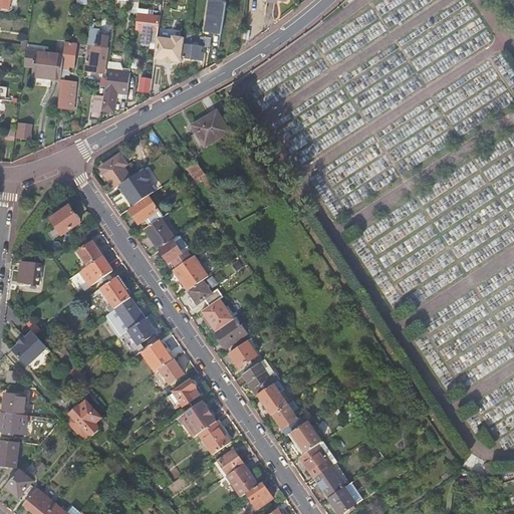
[(0,0),(0,10),(10,12),(11,0),(0,0)]
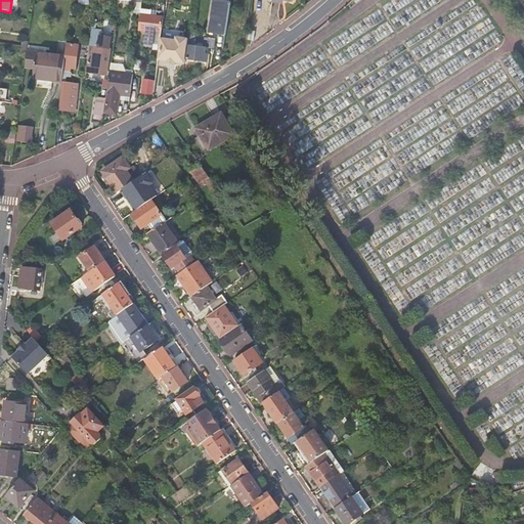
[(151,10),(141,9),(139,31),(147,32),(144,51),(153,52),(154,48),(160,49),(161,38),(162,33),(164,17),(150,16),(151,10)]
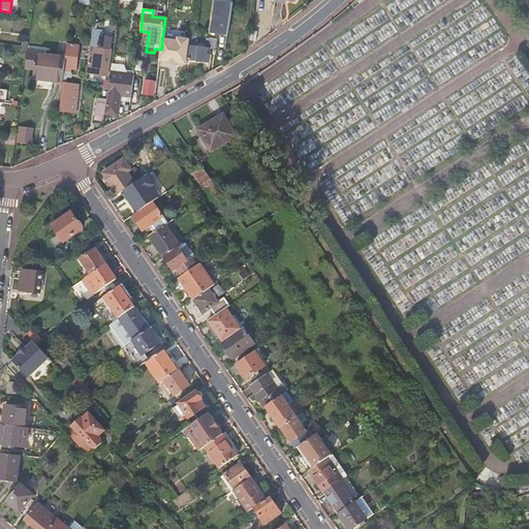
[(228,34),(231,19),(223,17),(223,13),(219,13),(219,17),(215,17),(212,32),(216,32),(215,43),(214,48),(225,49),(228,34)]
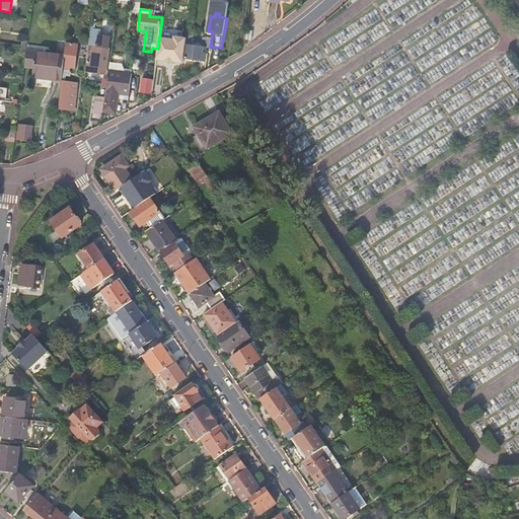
[(91,31),(89,46),(93,46),(90,64),(98,65),(99,62),(106,63),(109,38),(94,35),(94,32),(91,31)]
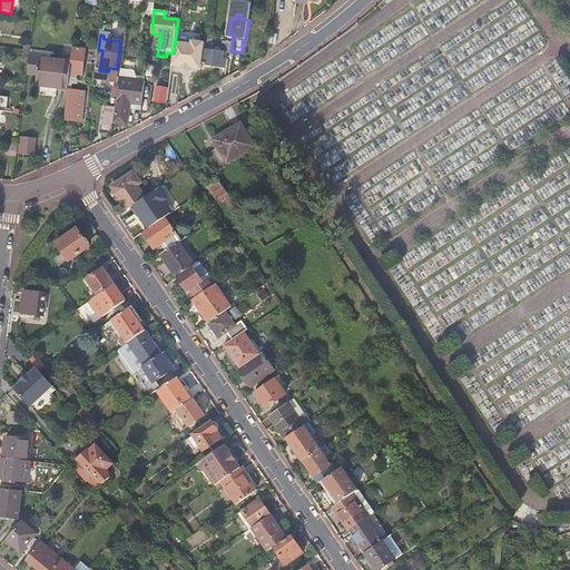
[(192,43),(175,41),(174,53),(172,65),(182,66),(182,69),(192,70),(192,68),(202,69),(205,41),(192,40),(192,43)]
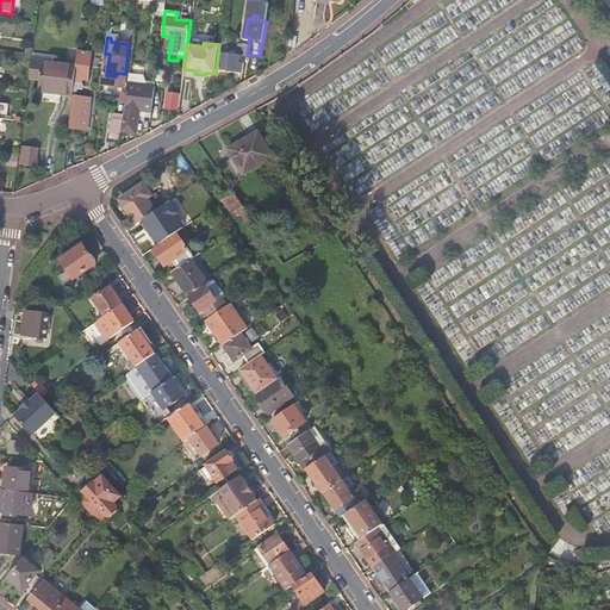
[(78,51),(76,66),(74,95),(73,98),(70,123),(88,125),(92,98),(76,95),(79,83),(88,85),(92,54),(78,51)]
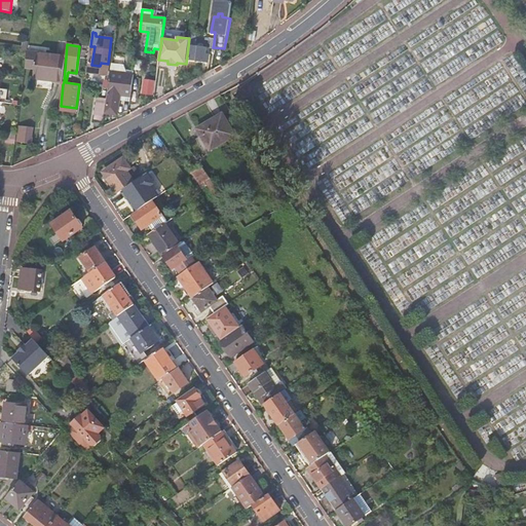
[(190,46),(189,60),(205,62),(208,48),(190,46)]
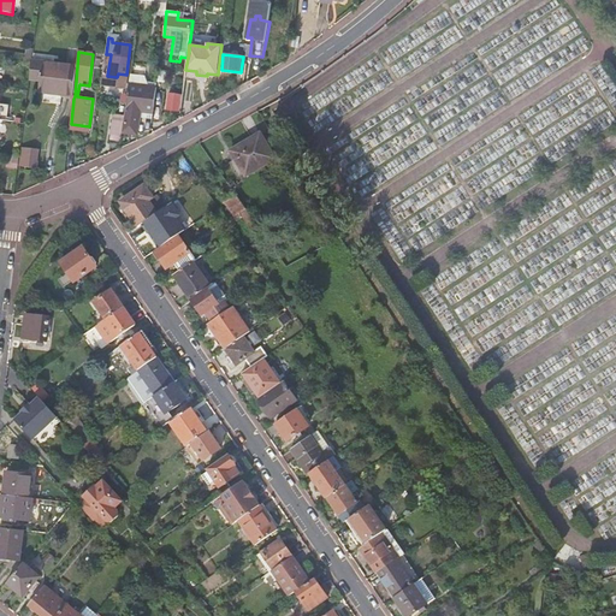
[(33,61),(30,81),(41,82),(40,93),(63,95),(75,96),(77,66),(33,61)]
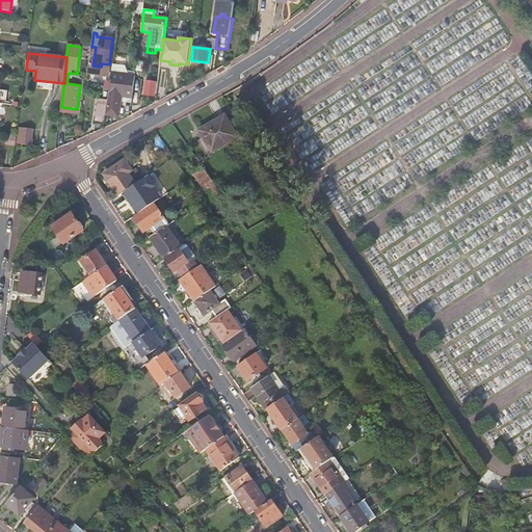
[(135,76),(111,73),(106,114),(118,116),(121,97),(132,98),(135,76)]
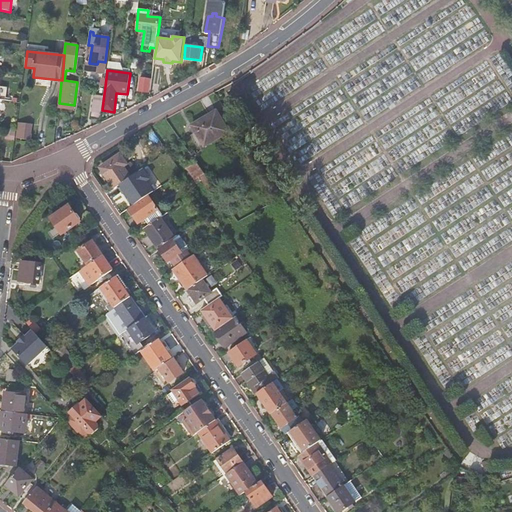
[(150,82),(143,81),(141,95),(148,96),(150,82)]
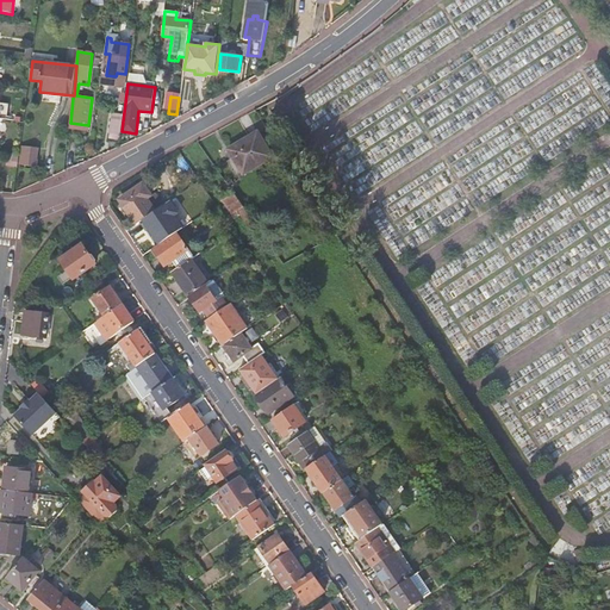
[(229,150),(234,157),(244,175),(273,157),(259,132),(229,150)]
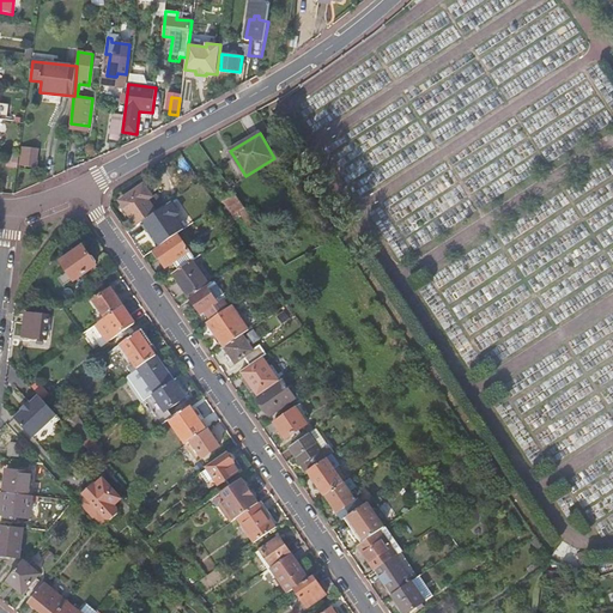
[(24,146),(22,165),(36,167),(38,147),(24,146)]
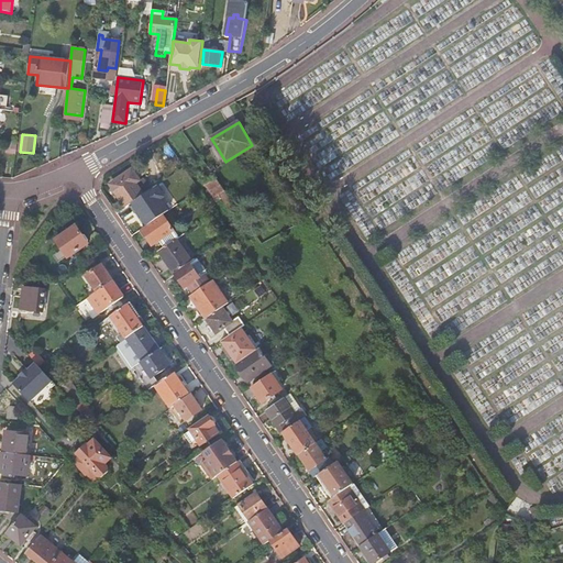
[(225,162),(216,145),(210,148),(220,165),(225,162)]
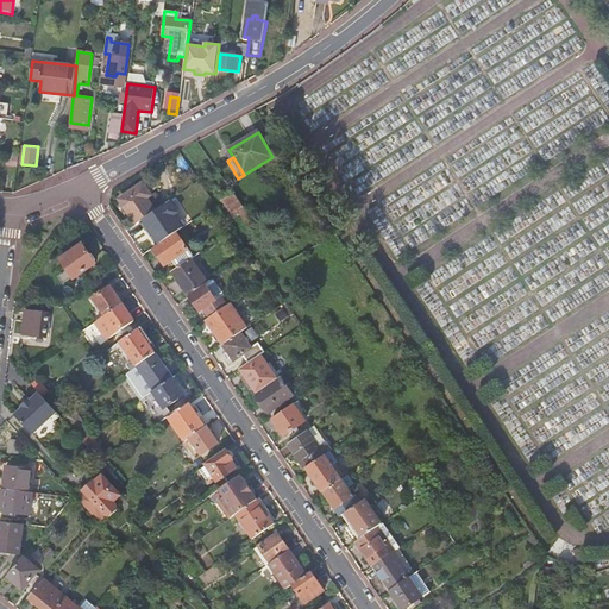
[(125,208),(137,225),(138,224),(142,221),(156,212),(148,199),(151,196),(143,183),(123,198),(129,207),(125,208)]
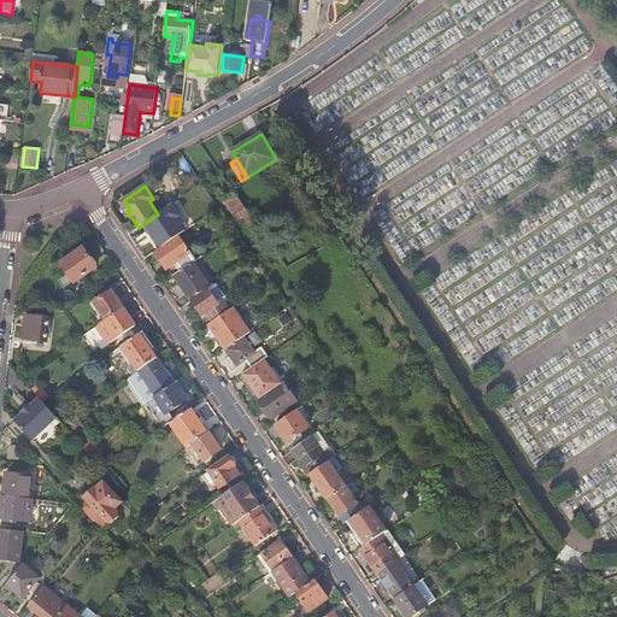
[(252,216),(236,193),(225,200),(236,217),(241,213),(254,231),(260,227),(258,224),(252,216)]
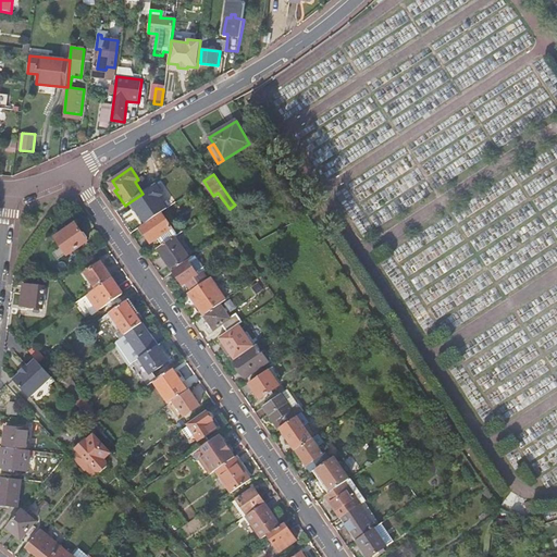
[(227,195),(233,202),(238,199),(233,190),(227,195)]
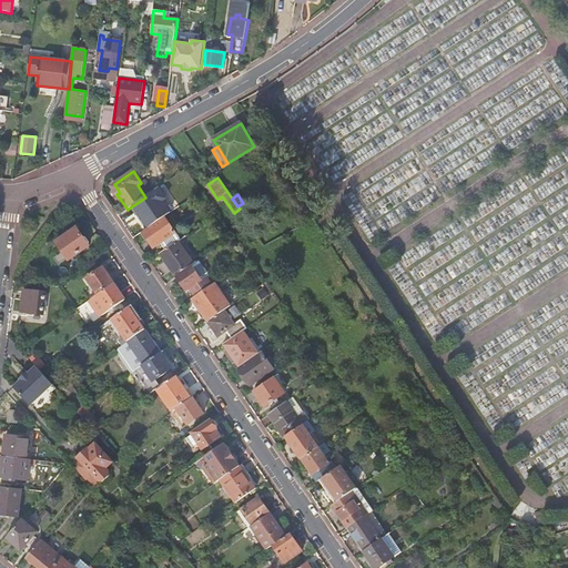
[(145,198),(132,206),(138,214),(143,223),(139,226),(143,233),(160,222),(156,217),(155,219),(153,216),(155,215),(158,213),(155,210),(145,196),(145,198)]
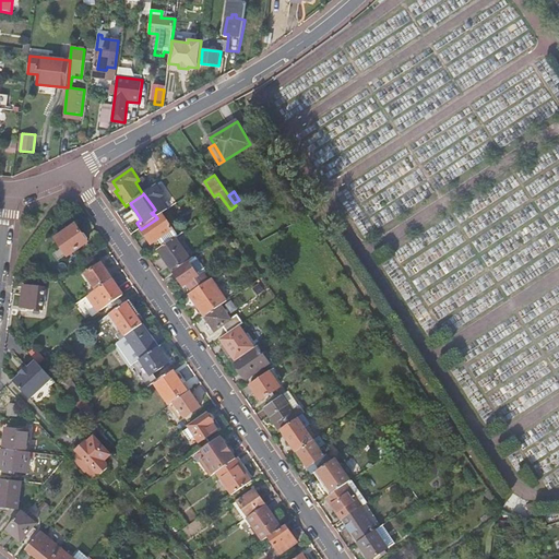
[(178,236),(163,214),(157,218),(141,229),(152,245),(161,238),(165,245),(176,238),(178,236)]
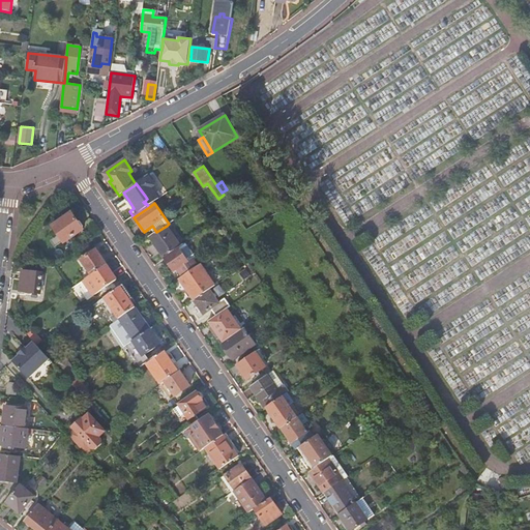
[(72,212),(53,226),(64,243),(84,230),(72,212)]
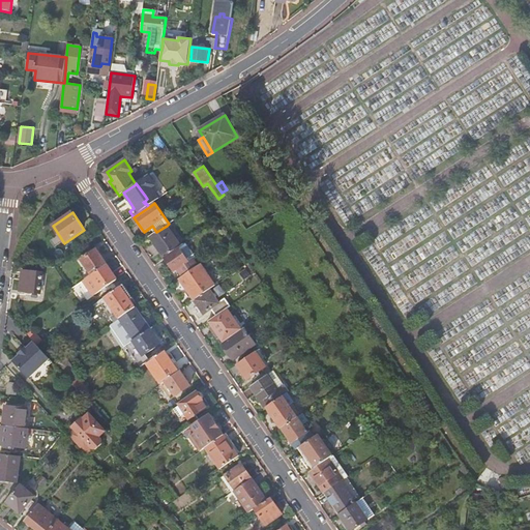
[(167,226),(156,232),(150,237),(165,258),(179,248),(181,246),(167,226)]
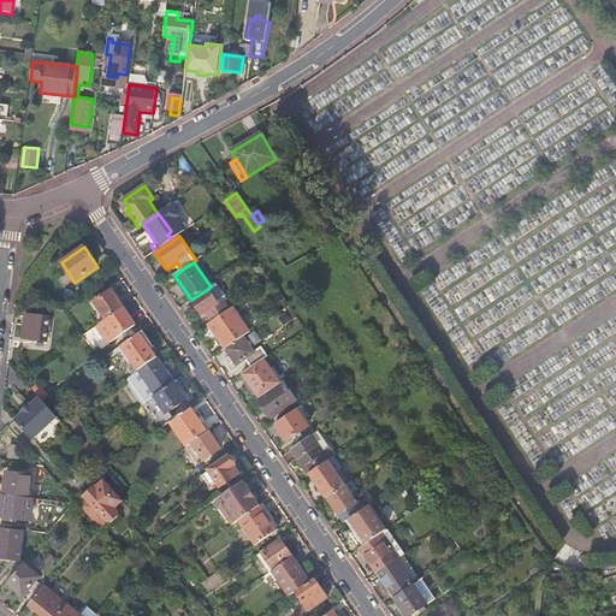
[(208,289),(191,300),(202,315),(219,304),(208,289)]
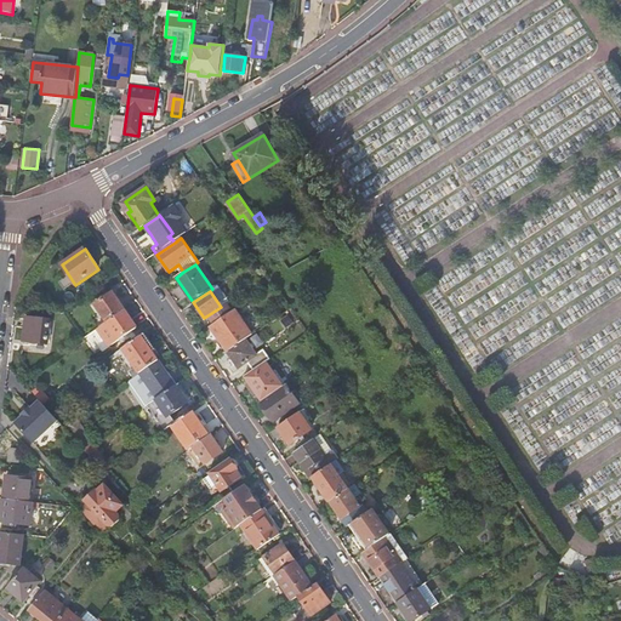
[(108,323),(125,311),(113,292),(96,305),(108,323)]
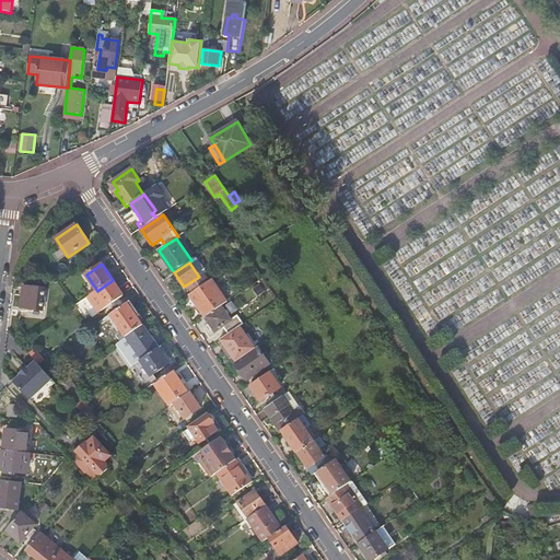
[(228,302),(212,279),(190,294),(206,317),(222,306),(228,302)]
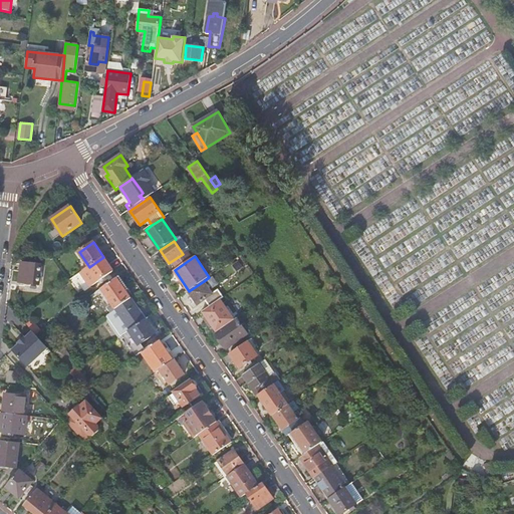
[(89,267),(81,272),(91,287),(114,272),(103,257),(89,267)]
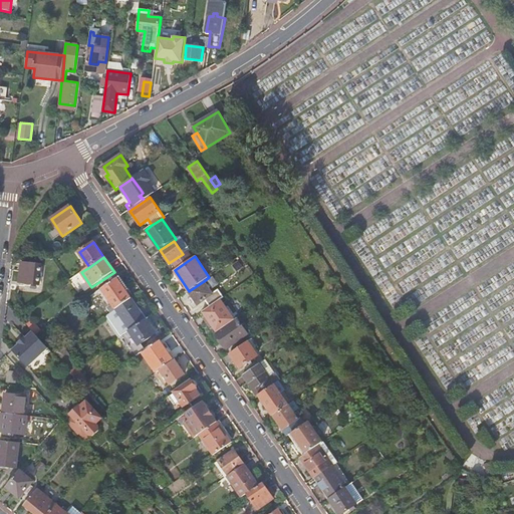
[(22,262),(19,282),(40,285),(42,265),(22,262)]
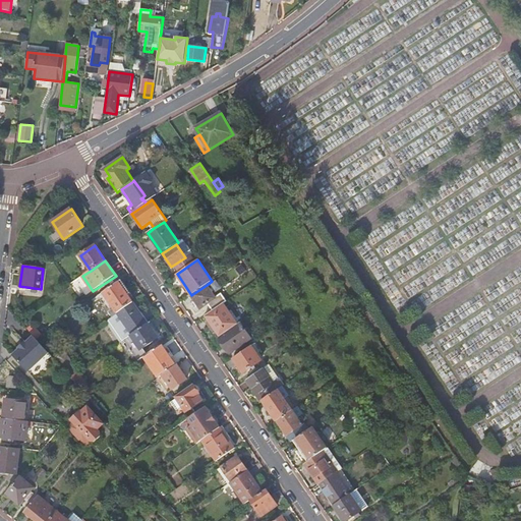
[(121,280),(103,293),(117,313),(118,313),(133,302),(125,291),(128,289),(121,280)]
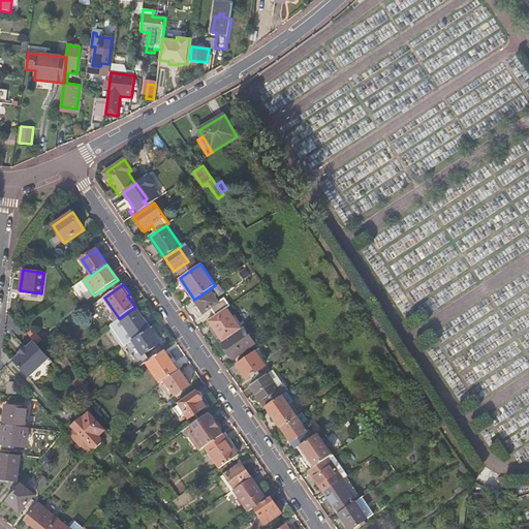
[(210,289),(194,300),(204,314),(210,310),(214,317),(224,311),(210,289)]
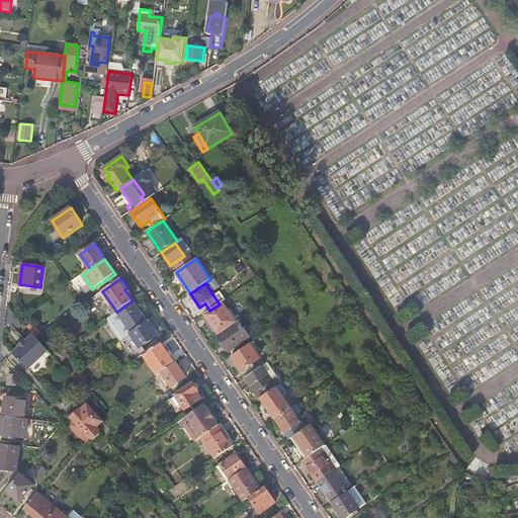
[(147,322),(133,300),(117,312),(132,332),(147,322)]
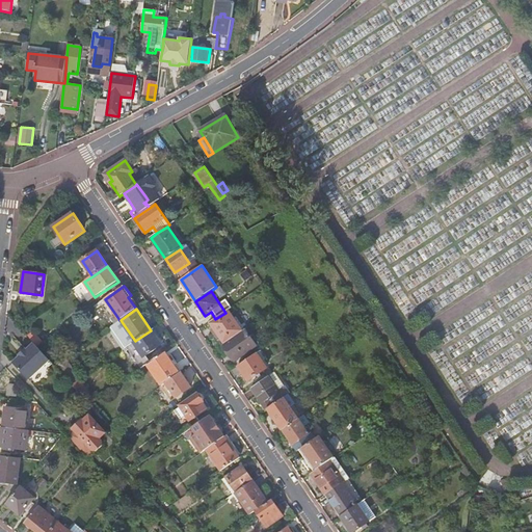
[(243,331),(229,310),(225,313),(215,319),(210,323),(224,344),(243,331)]
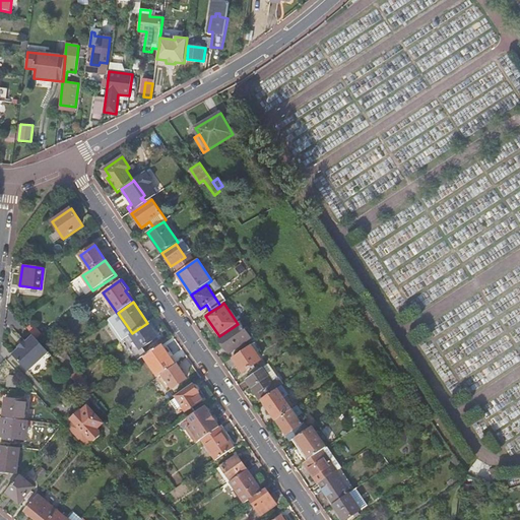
[(132,333),(130,334),(140,349),(158,337),(148,322),(147,323),(132,333)]
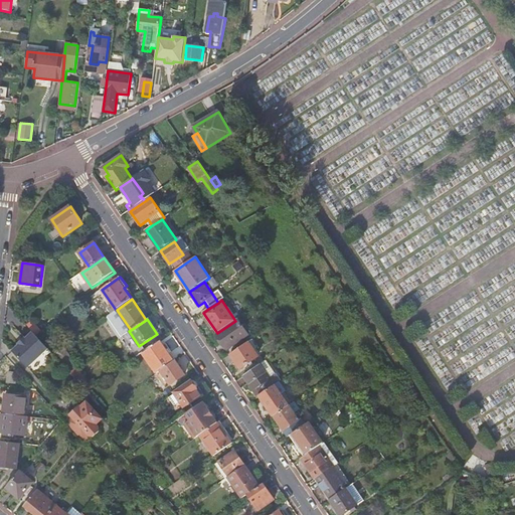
[(248,335),(237,319),(235,321),(217,333),(216,334),(227,349),(248,335)]
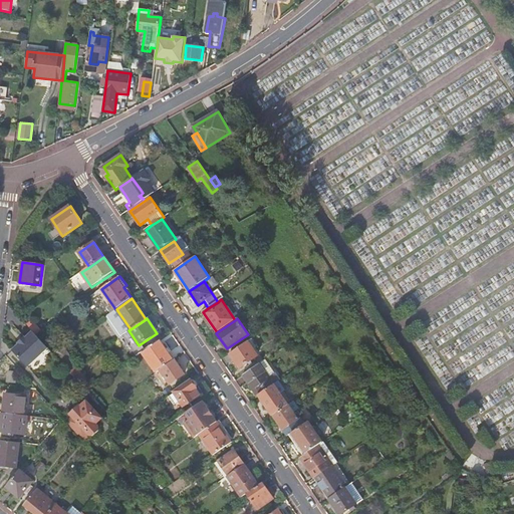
[(36,334),(32,331),(26,337),(25,336),(18,342),(19,343),(13,350),(28,367),(48,348),(36,334)]
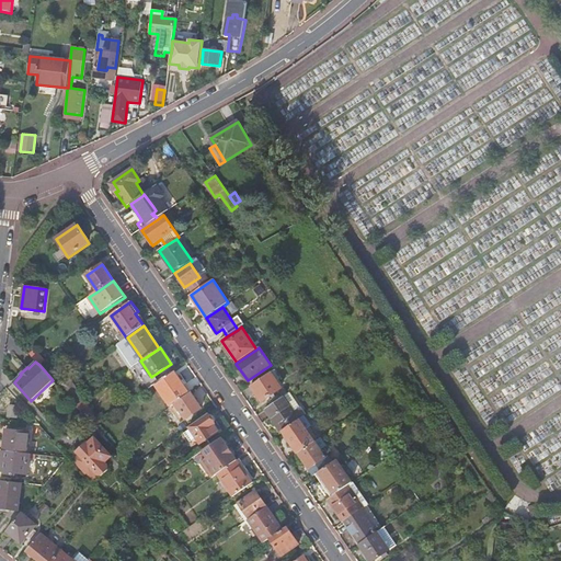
[(174,371),(156,385),(171,407),(175,403),(190,393),(174,371)]
